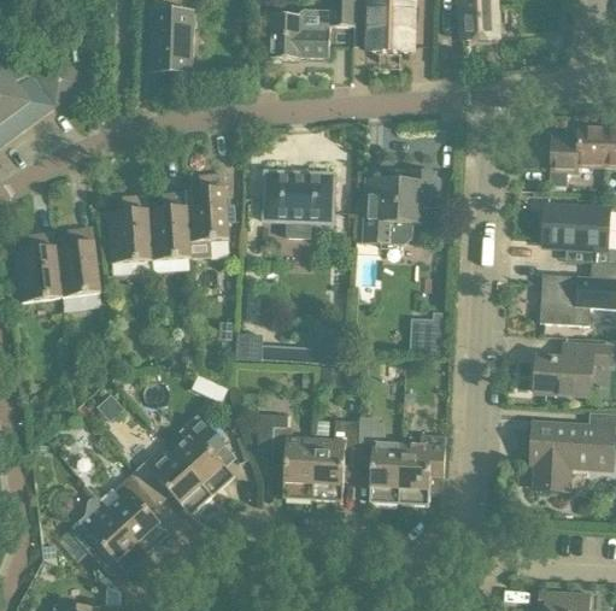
[(304,10),(299,12),(271,11),(270,54),(298,56),(298,53),(328,54),(329,23),(353,23),(353,0),(329,0),(329,10),(305,9),(304,10)]
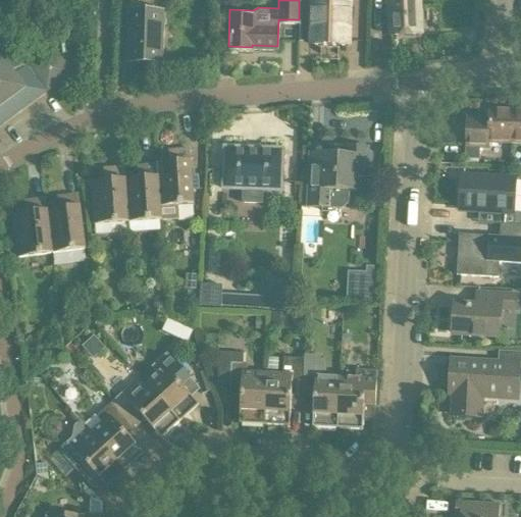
[(348,42),(348,0),(311,0),(310,42),(348,42)]
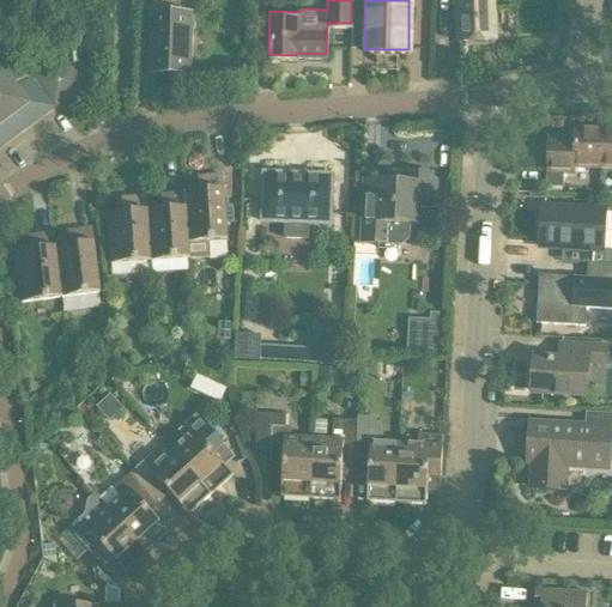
[(455,0),(458,37),(494,35),(491,0),(455,0)]
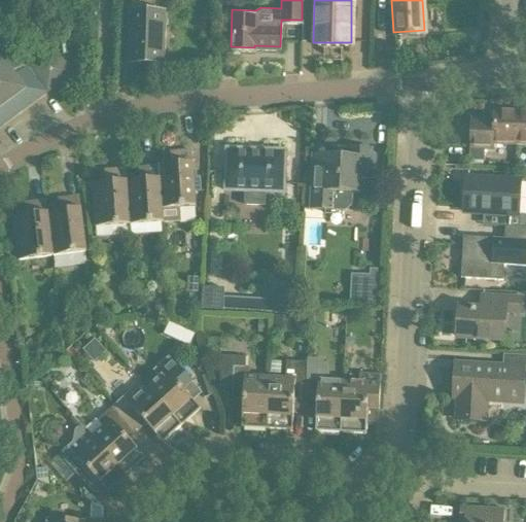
[(131,6),(129,59),(162,60),(164,8),(131,6)]
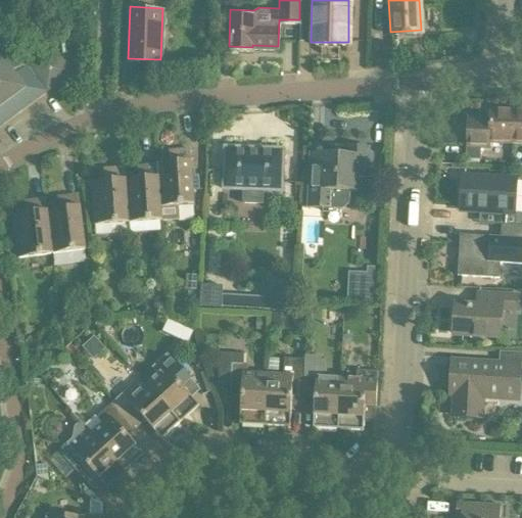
[(0,120),(2,121),(72,69),(53,45),(27,63),(4,34),(0,36),(0,120)]
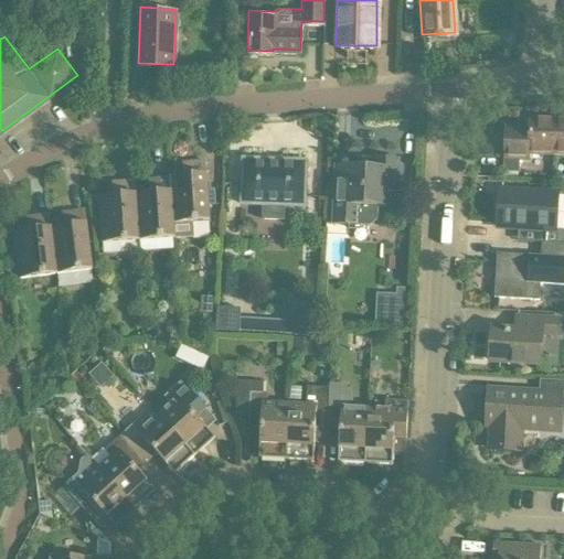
[(504,157),(504,168),(518,168),(518,157),(518,150),(554,151),(555,116),(529,115),(529,127),(518,127),(518,124),(504,124),(504,157)]
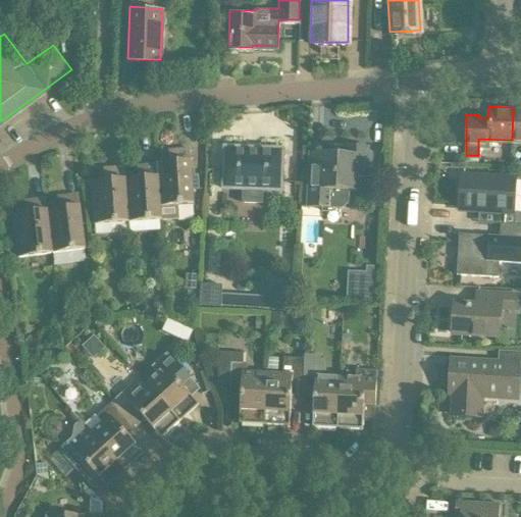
[(520,106),(513,107),(512,140),(520,139),(520,106)]
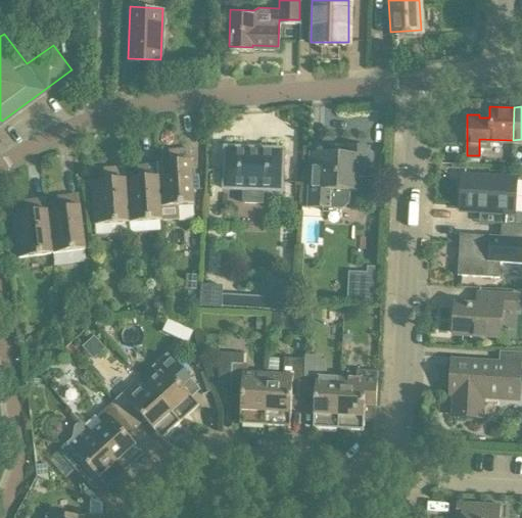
[(456,132),(438,131),(438,140),(455,141),(456,132)]
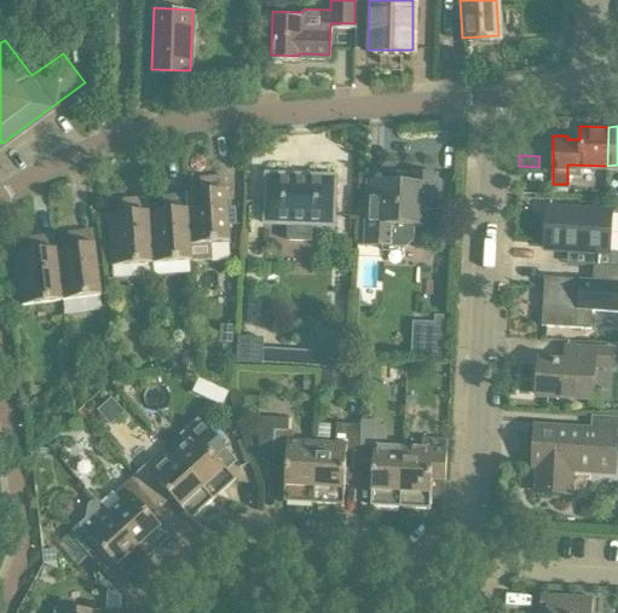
[(413,237),(413,221),(433,223),(435,171),(408,169),(408,179),(382,178),(381,195),(365,194),(363,242),(382,242),(382,247),(393,248),(394,243),(404,243),(413,237)]
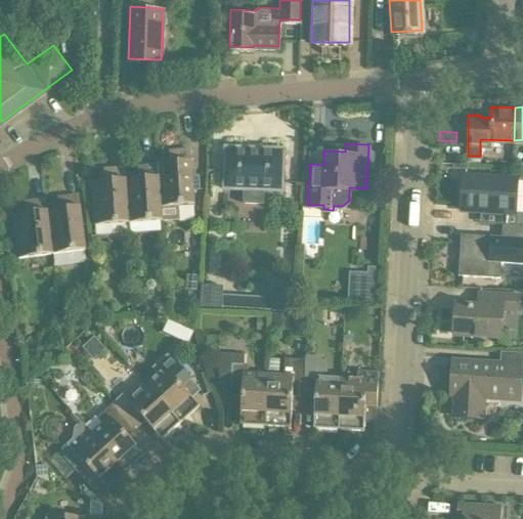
[(262,187),(281,188),(282,146),(225,144),(223,186),(243,187),(243,200),(262,201),(262,187)]
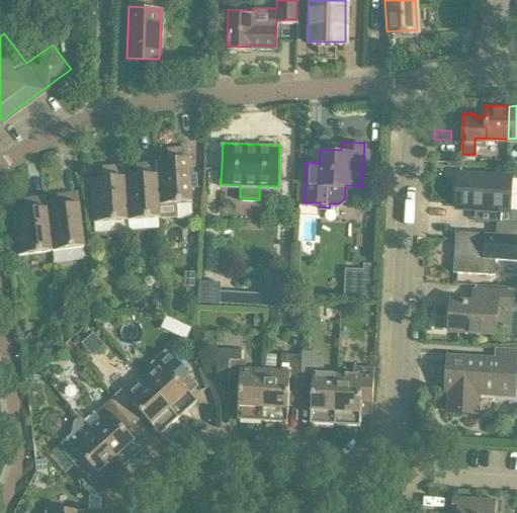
[(156,171),(159,215),(176,214),(175,200),(191,199),(187,145),(173,146),(174,158),(154,159),(154,160),(155,171),(156,171)]
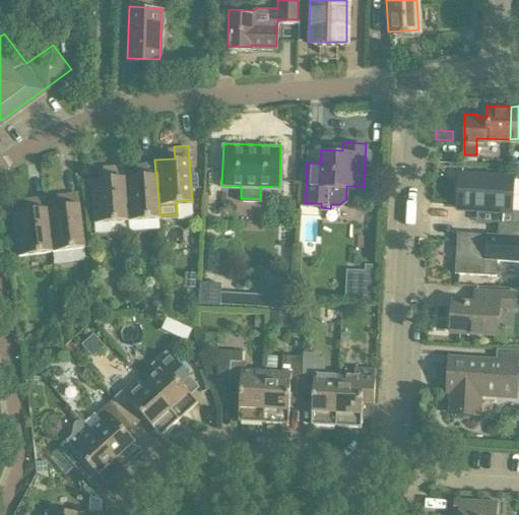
[(155,172),(154,161),(141,162),(142,174),(124,175),(127,217),(159,215),(156,172),(155,172)]
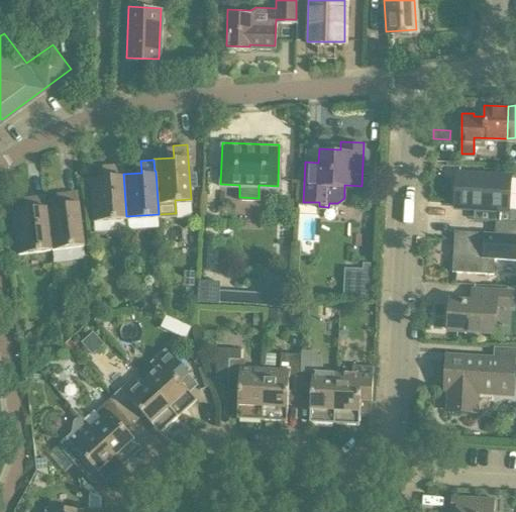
[(126,216),(123,174),(122,162),(108,163),(109,175),(89,177),(92,219),(126,216)]
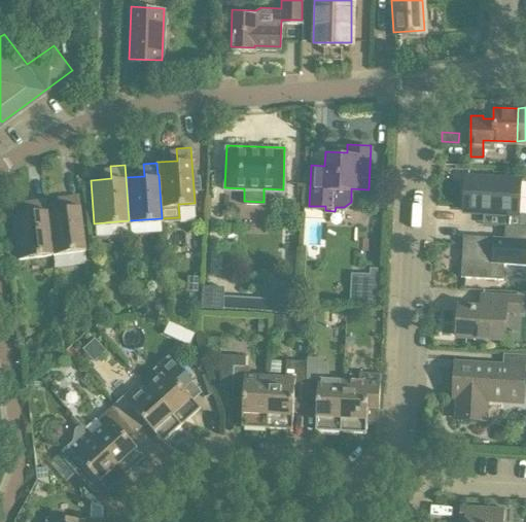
[(517,211),(519,177),(466,174),(464,208),(517,211)]
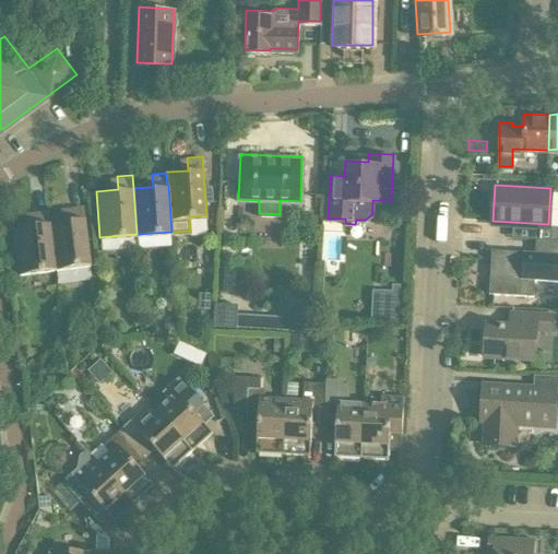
[(49,222),(56,268),(91,263),(83,204),(68,207),(69,220),(49,222)]
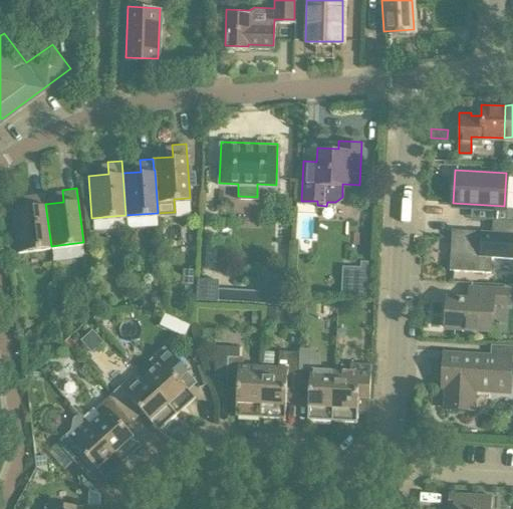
[(379,191),(367,190),(367,202),(379,203),(379,191)]
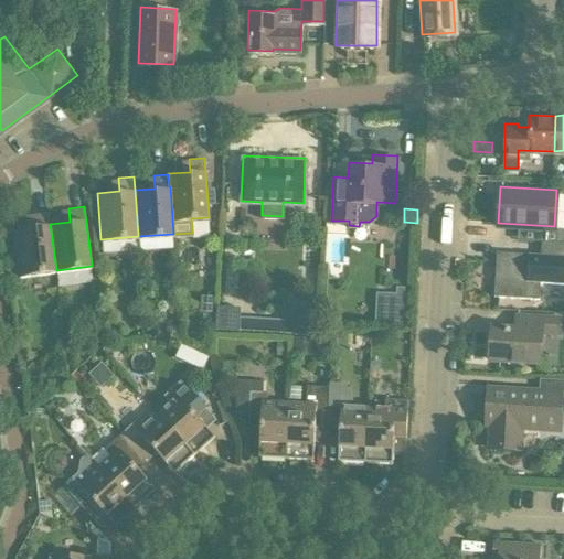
[(56,270),(50,224),(49,211),(33,213),(34,226),(13,228),(19,275),(56,270)]
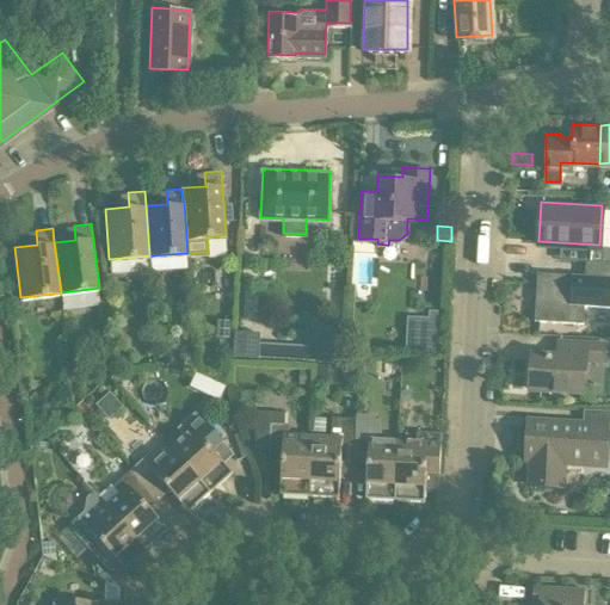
[(609,260),(603,260),(584,259),(583,273),(536,270),(533,318),(581,321),(583,303),(609,304),(609,260)]
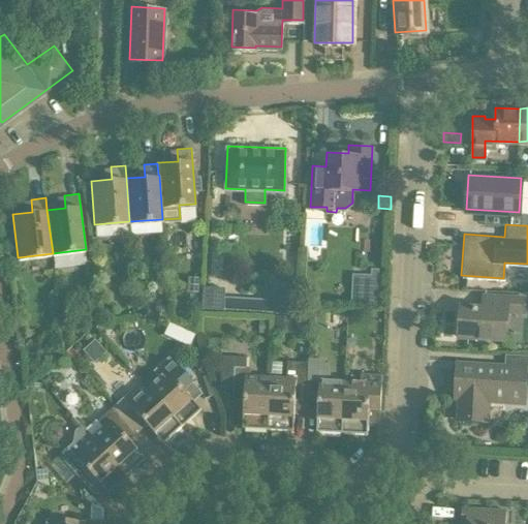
[(352,269),(352,297),(380,297),(379,268),(352,269)]
